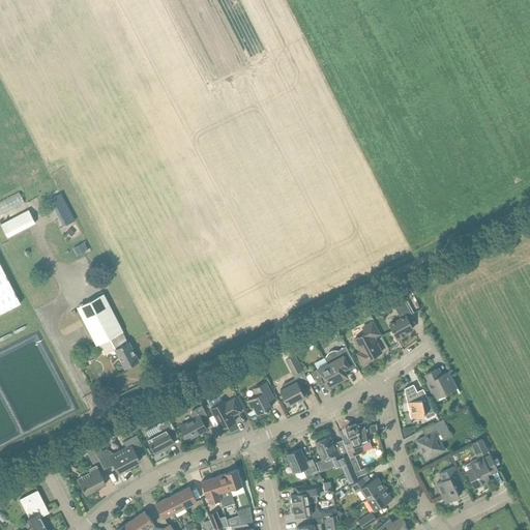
[(0,214),(26,202),(20,190),(0,201),(0,214)]
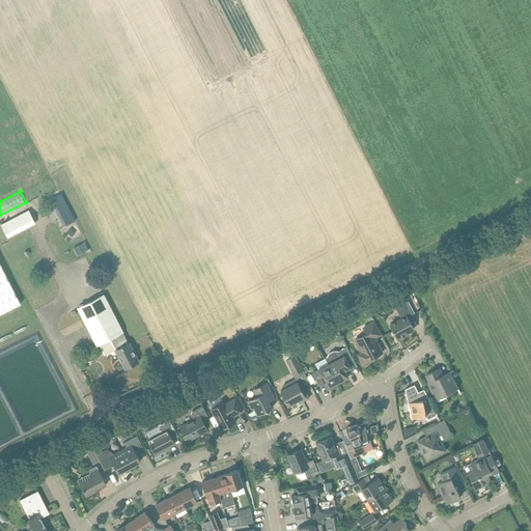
[(61,194),(50,199),(64,227),(76,221),(61,194)]
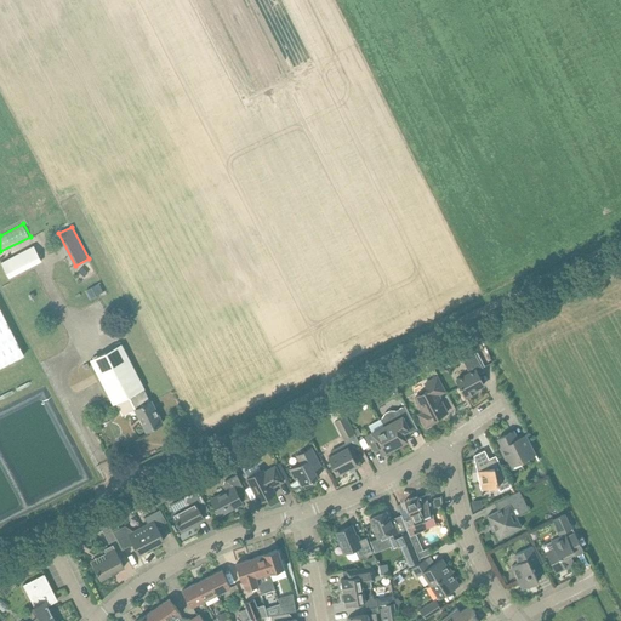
[(10,278),(41,261),(33,246),(1,263),(10,278)]
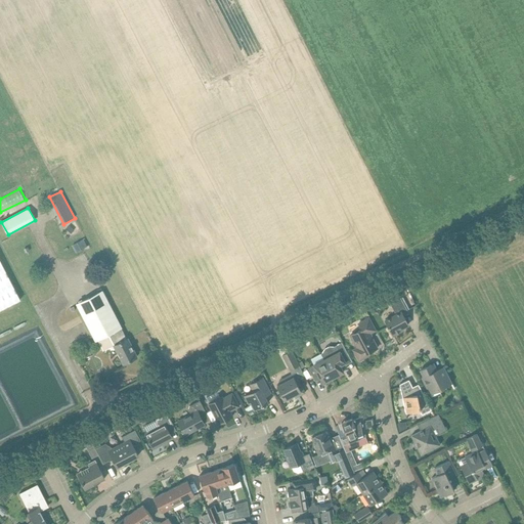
[(84,239),(72,246),(76,253),(87,246),(84,239)]
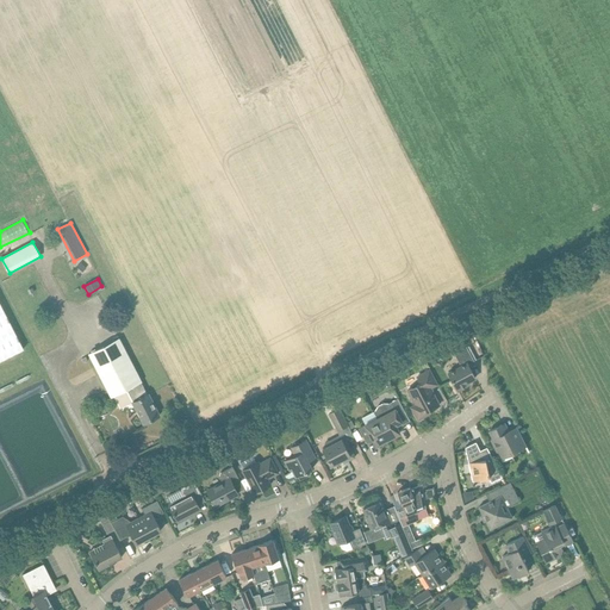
[(0,361),(24,349),(0,303),(0,361)]
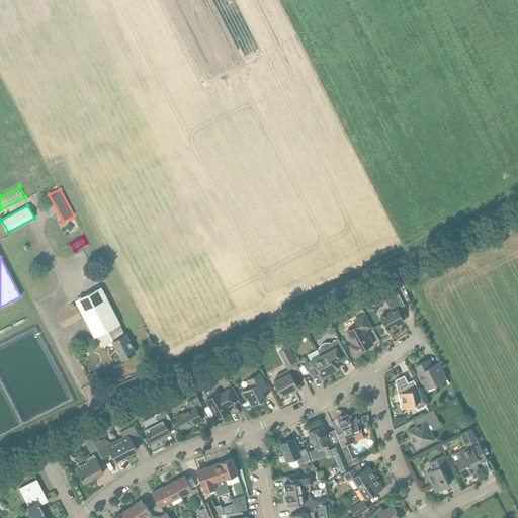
[(94,337),(106,331),(107,334),(107,335),(109,339),(110,339),(111,341),(112,342),(122,360),(136,353),(125,335),(119,325),(120,324),(101,287),(76,300),(94,337)]
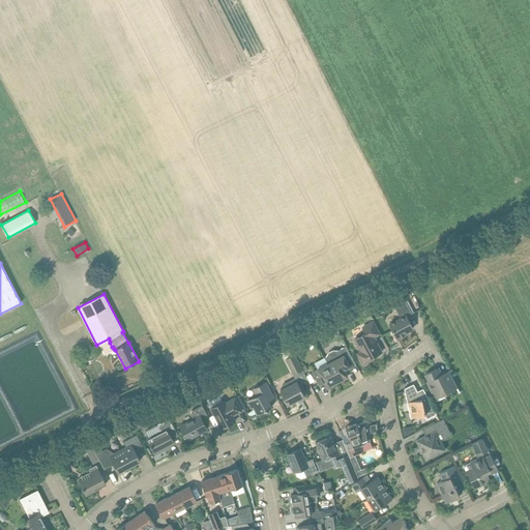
[(401,318),(389,324),(398,340),(408,333),(407,332),(413,328),(407,317),(412,314),(404,298),(392,304),(401,318)]
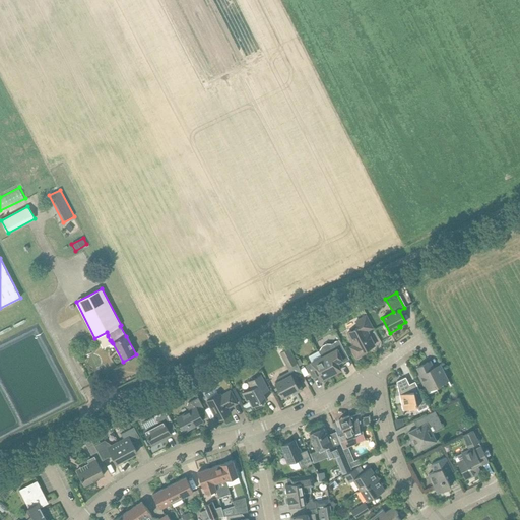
[(362,325),(359,327),(347,332),(352,346),(350,347),(355,355),(358,356),(363,354),(364,351),(374,345),(367,331),(372,328),(366,316),(359,320),(362,325)]
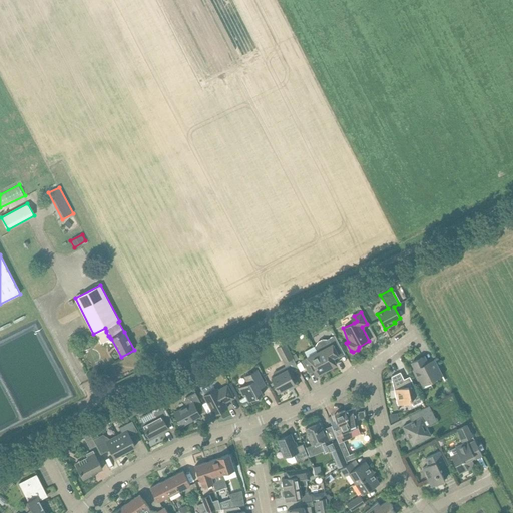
[(280,334),(272,338),(277,348),(277,349),(286,345),(285,344),(280,335),(280,334)]
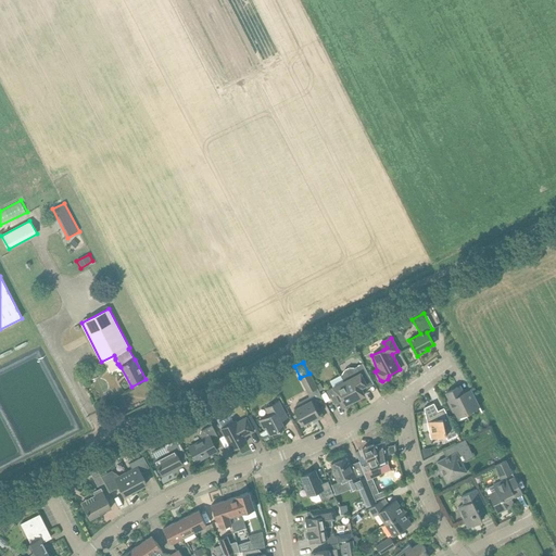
[(342,375),(340,375),(343,381),(354,401),(365,395),(361,388),(373,381),(363,363),(354,368),(349,368),(344,370),(342,375)]
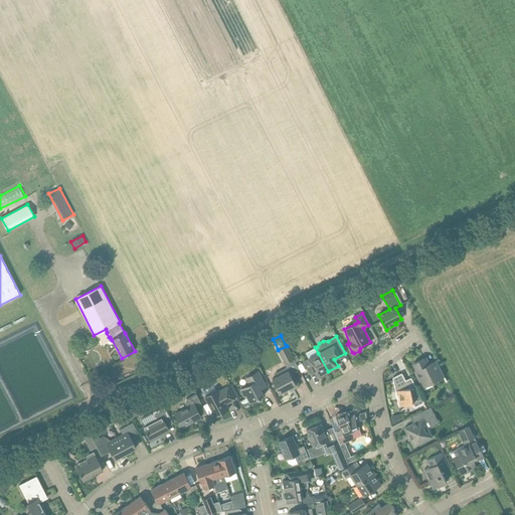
[(287,346),(278,350),(285,363),(294,359),(287,346)]
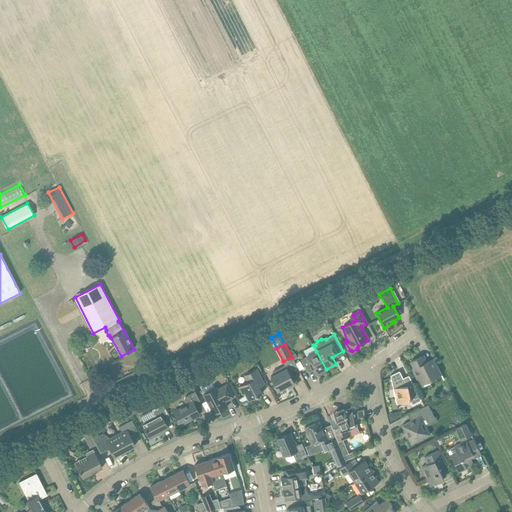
[(316,374),(326,369),(316,351),(313,345),(304,350),(307,356),(301,359),(307,371),(312,368),(316,374)]
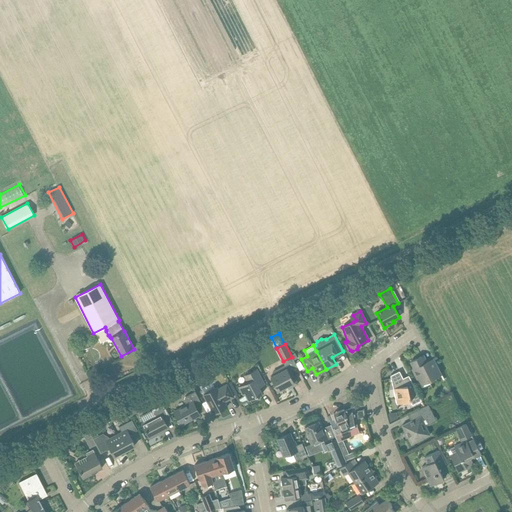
[(428,365),(427,362),(424,363),(421,356),(411,362),(414,368),(412,369),(420,385),(441,375),(435,361),(428,365)]
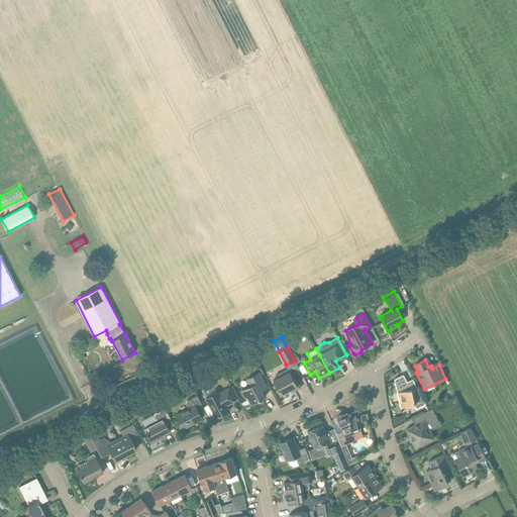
[(278,378),(274,380),(275,383),(278,388),(278,389),(279,391),(281,395),(290,390),(293,389),(294,391),(301,388),(294,374),(293,374),(291,375),(288,370),(282,373),(283,376),(278,378)]
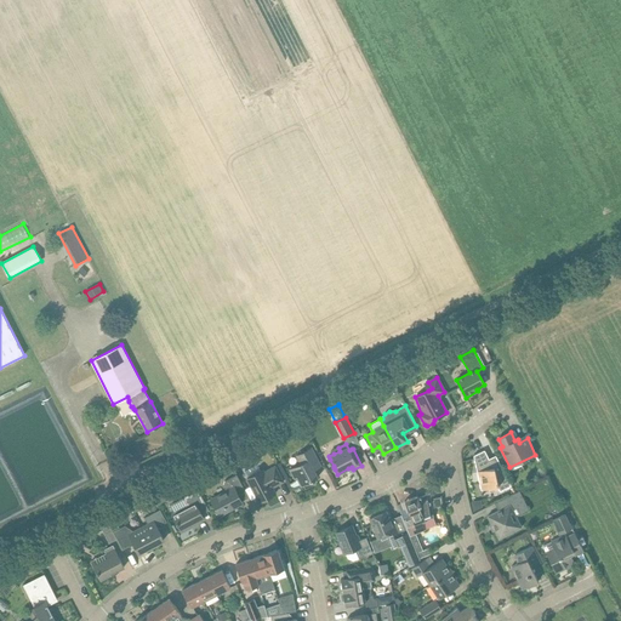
[(314,469),(322,466),(312,448),(296,455),(301,463),(290,469),(295,479),(297,478),(301,486),(303,485),(306,488),(313,484),(312,480),(318,478),(314,469)]
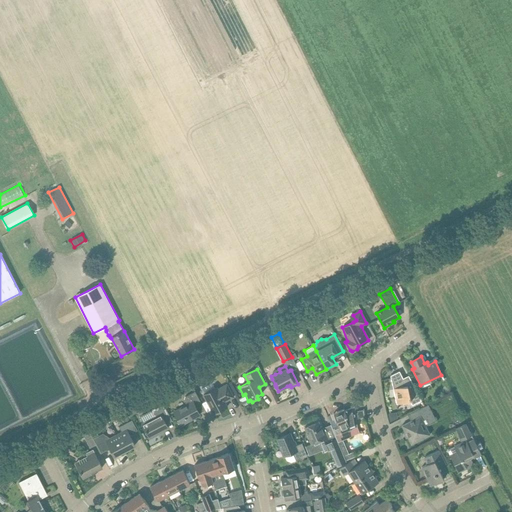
[(421,400),(415,388),(410,379),(405,382),(399,371),(390,376),(397,404),(410,401),(412,404),(421,400)]
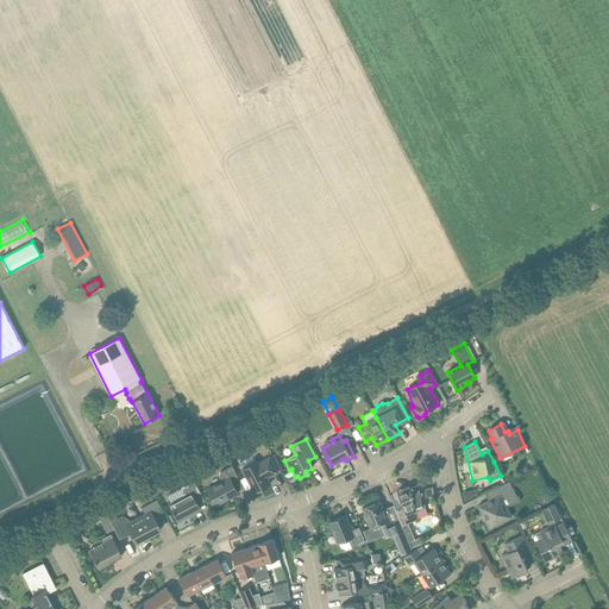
[(242,470),(255,493),(270,484),(267,478),(277,472),(270,458),(259,463),(258,462),(242,470)]
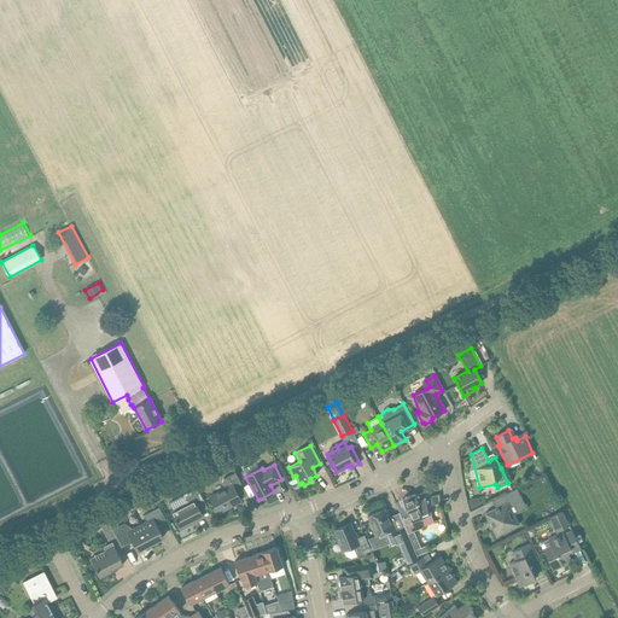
[(235,472),(223,479),(222,483),(225,488),(225,489),(210,497),(219,513),(242,501),(235,490),(243,487),(235,472)]
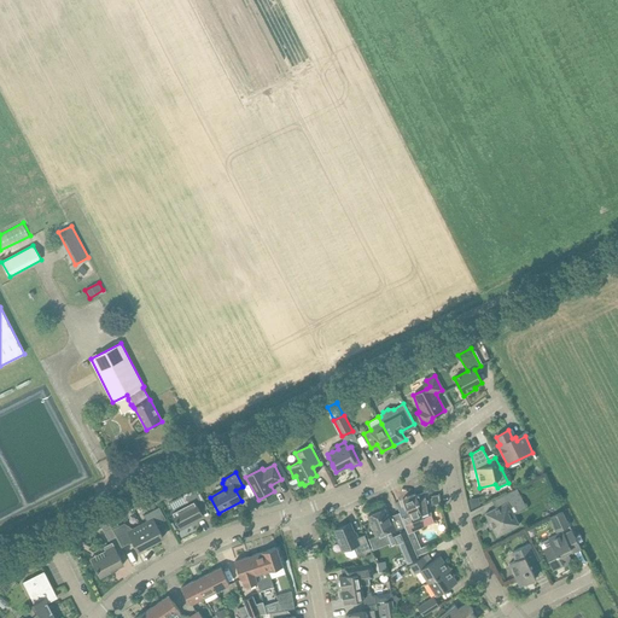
[(190,524),(203,517),(197,505),(204,501),(197,488),(184,494),(182,497),(186,503),(172,512),(175,519),(175,520),(176,522),(181,530),(191,525),(190,524)]
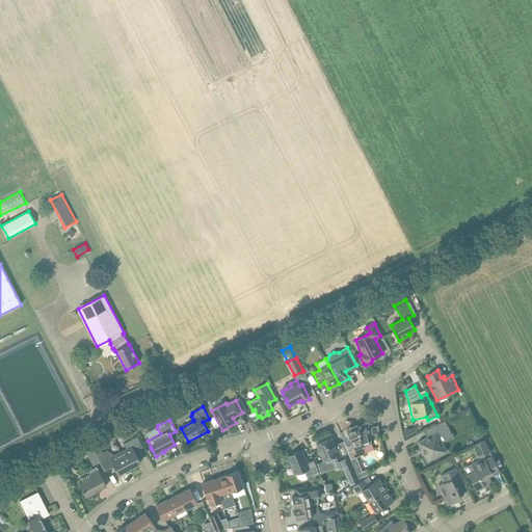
[(427,437),(418,443),(421,449),(424,454),(427,461),(436,457),(447,452),(443,443),(442,443),(439,436),(450,431),(444,421),(443,421),(432,426),(424,431),(427,437)]
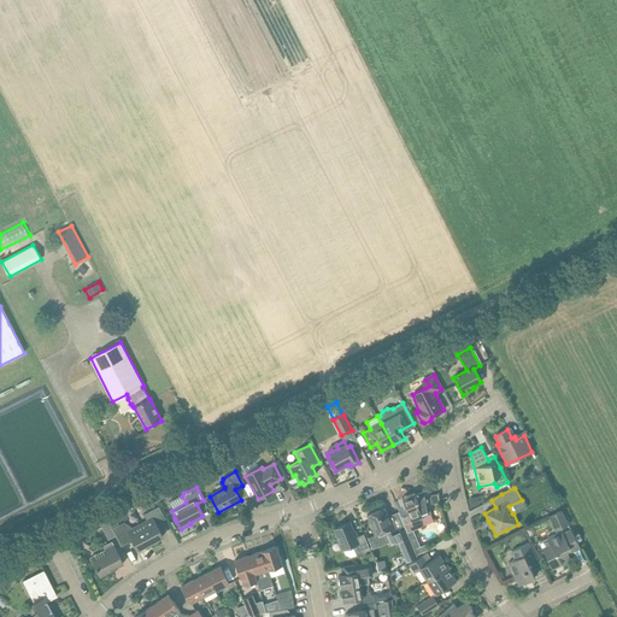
[(432,513),(430,506),(439,505),(438,494),(428,495),(427,489),(416,494),(415,493),(401,498),(409,513),(400,516),(405,527),(407,533),(422,527),(419,518),(432,513)]
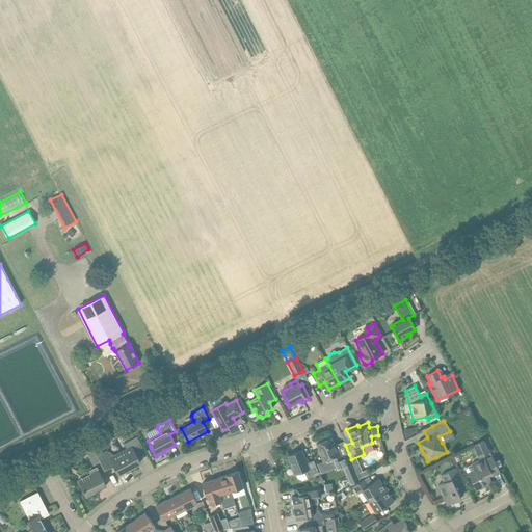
[(131,425),(123,429),(125,433),(133,429),(131,425)]
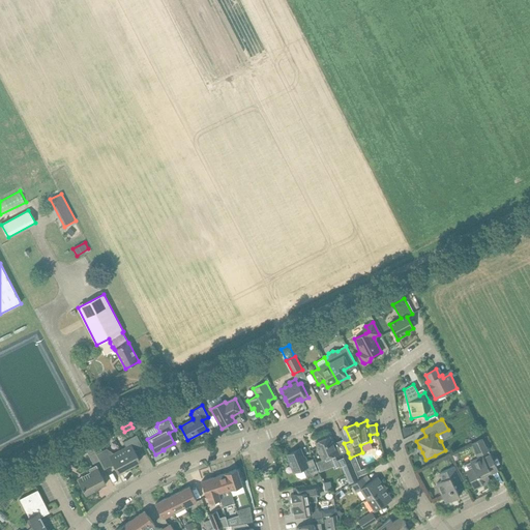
[(410,427),(402,429),(404,437),(412,433),(410,427)]
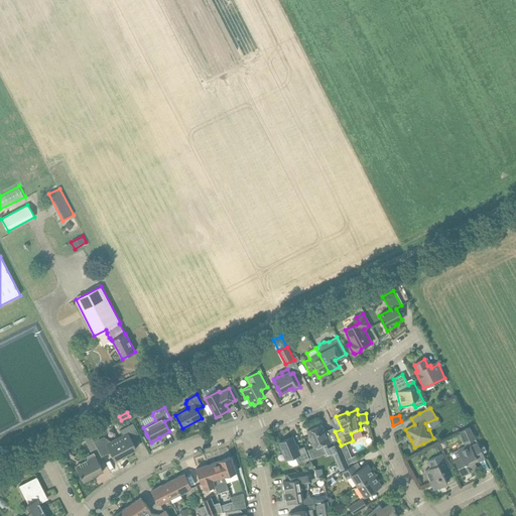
[(122,434),(117,437),(126,456),(131,453),(131,452),(136,448),(130,438),(136,435),(130,424),(120,429),(122,434)]
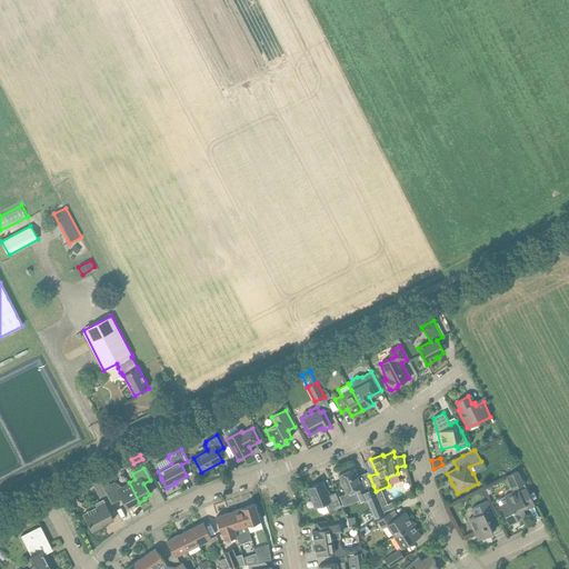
[(382,507),(376,491),(373,486),(365,488),(361,480),(359,481),(353,468),(339,475),(347,492),(355,489),(358,497),(360,501),(367,499),(375,518),(385,512),(385,511),(382,507)]
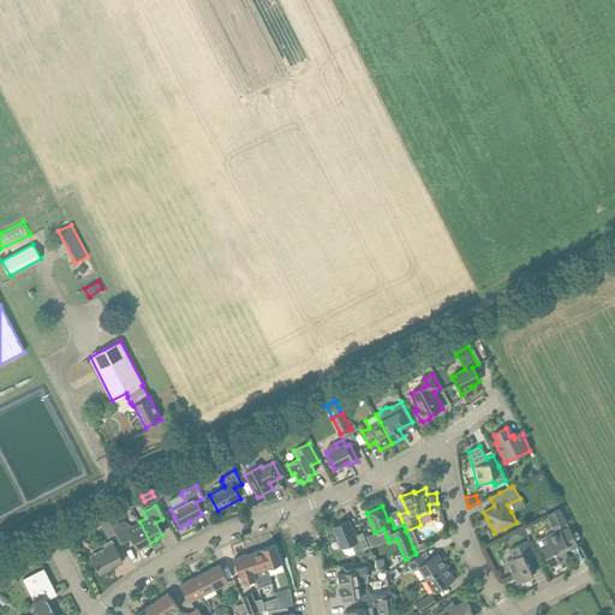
[(554,529),(566,523),(559,508),(547,514),(554,529)]
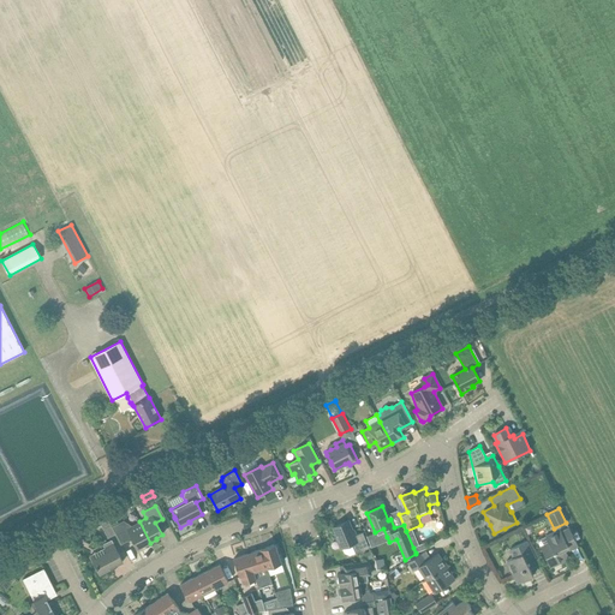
[(108,538),(115,533),(112,526),(106,514),(95,520),(99,526),(101,525),(108,538)]
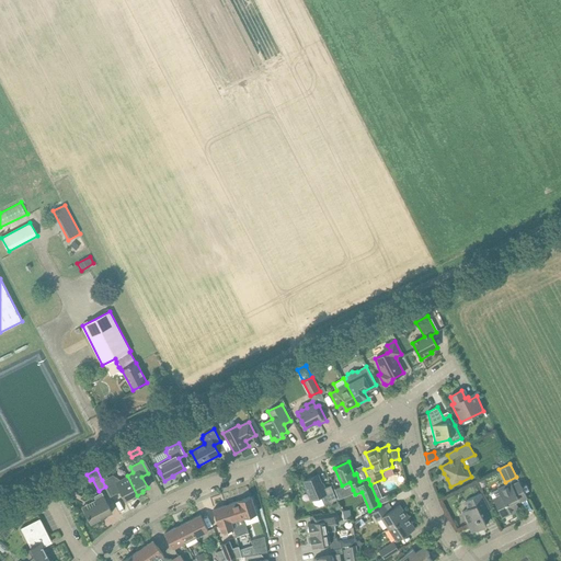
[(102,480),(105,487),(111,496),(117,493),(115,490),(119,489),(125,500),(130,497),(132,499),(137,495),(127,476),(119,479),(113,474),(102,480)]
